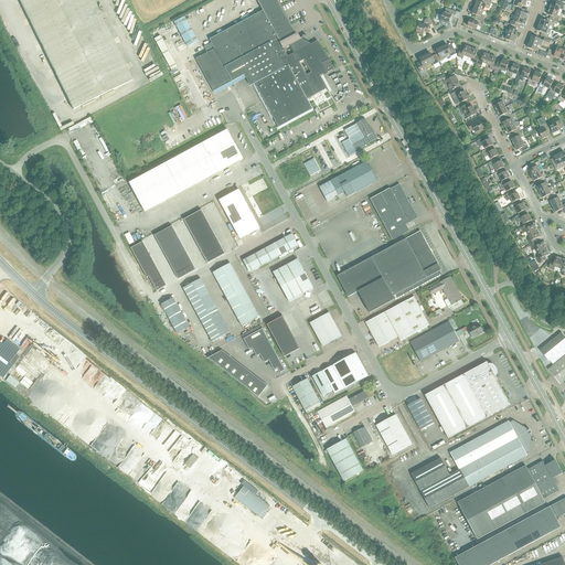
[(19,0),(73,109),(132,81),(93,0),(19,0)]
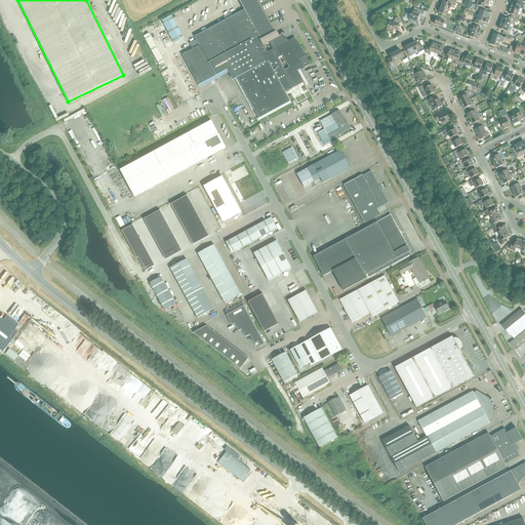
[(258,118),(290,102),(284,90),(303,81),(297,71),(304,67),(305,68),(311,65),(306,55),(305,56),(295,38),(289,41),(280,36),(278,37),(275,33),(274,34),(261,11),(264,10),(257,0),(239,0),(244,10),(195,37),(200,46),(183,55),(199,85),(231,68),(258,118)]
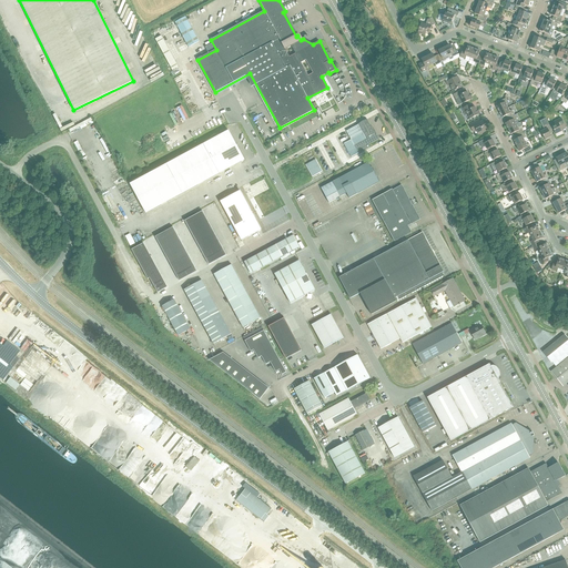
[(479,1),(477,8),(486,11),(487,8),(492,9),(494,3),(484,0),(483,3),(479,1)]
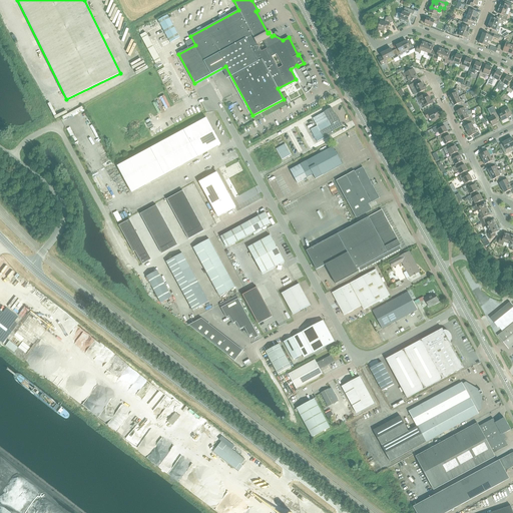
[(501,3),(499,8),(507,11),(508,8),(510,9),(512,4),(505,1),(504,4),(501,3)]
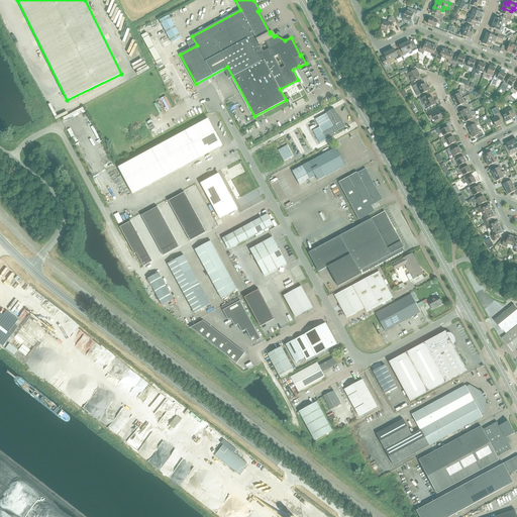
[(470,14),(472,15),(480,18),(482,13),(479,11),(480,9),(477,8),(473,6),(470,5),(468,10),(471,11),(470,14)]
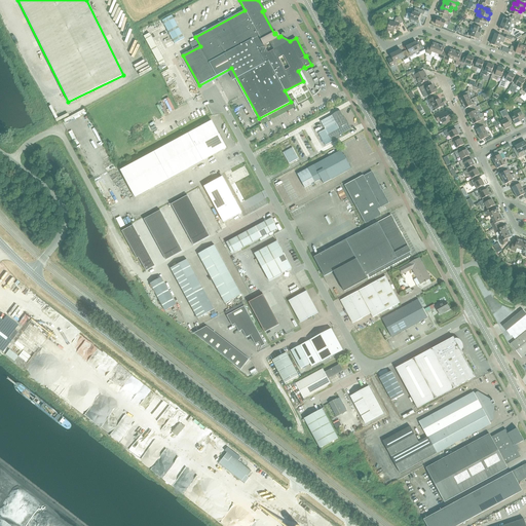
[(425,11),(419,9),(415,7),(414,11),(413,10),(409,21),(411,21),(411,23),(414,24),(416,23),(417,24),(421,13),(423,15),(425,11)]
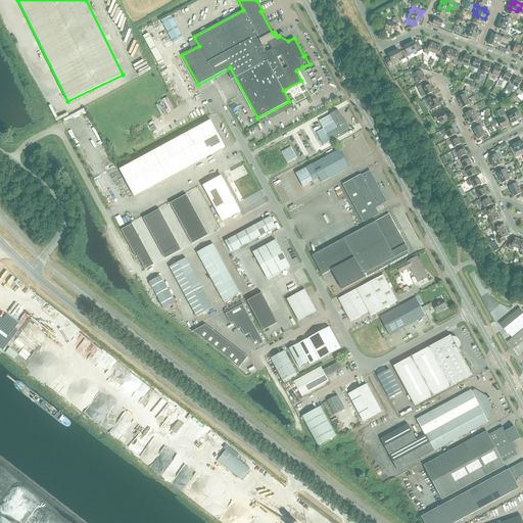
[(440,14),(439,17),(445,19),(446,19),(448,15),(446,14),(447,10),(439,7),(437,13),(440,14)]
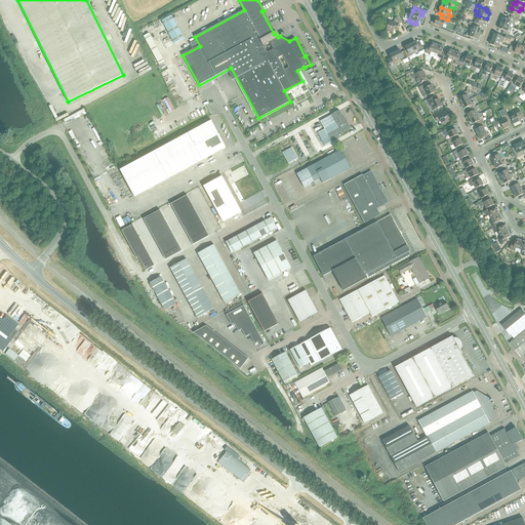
[(512,15),(511,17),(518,21),(520,15),(518,14),(519,11),(511,8),(509,13),(512,15)]
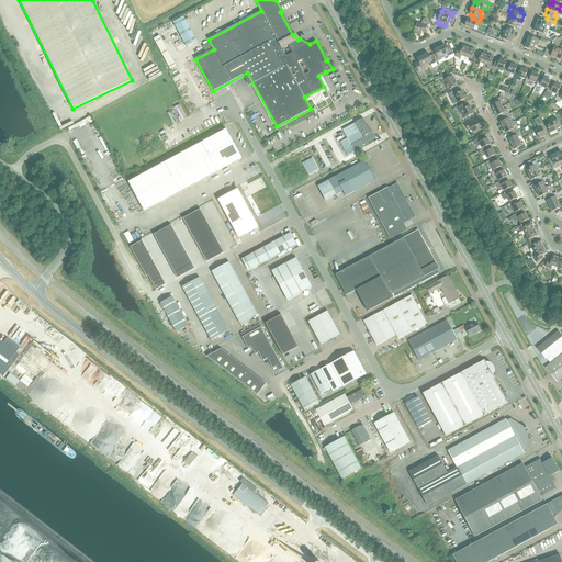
[(173,22),(187,47),(197,42),(183,17),(173,22)]
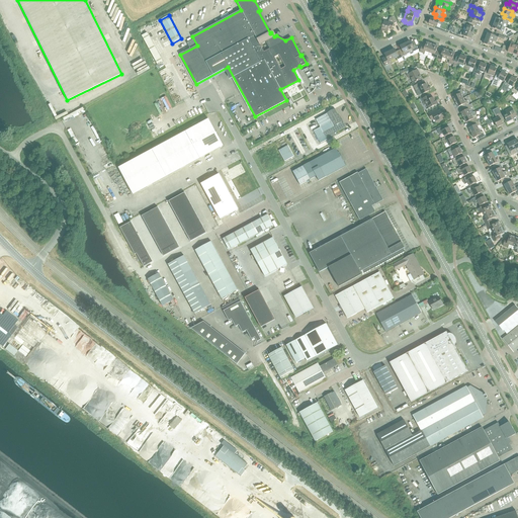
[(469,17),(467,22),(469,23),(476,25),(477,22),(479,23),(481,18),(472,15),(470,18),(469,17)]
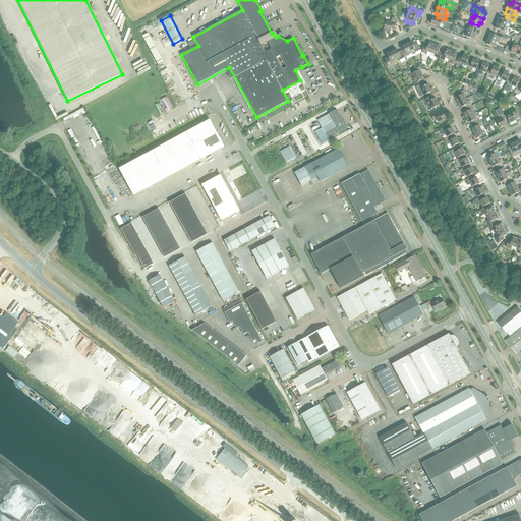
[(386,20),(381,22),(384,27),(383,31),(390,33),(391,30),(394,31),(396,24),(399,22),(396,16),(392,18),(391,22),(386,21),(386,20)]
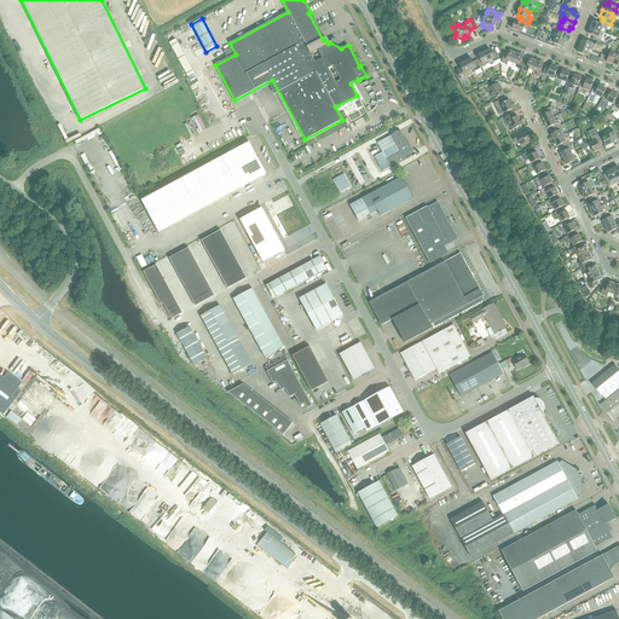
[(527,23),(520,21),(519,23),(515,22),(512,29),(522,33),(524,28),(526,29),(527,23)]
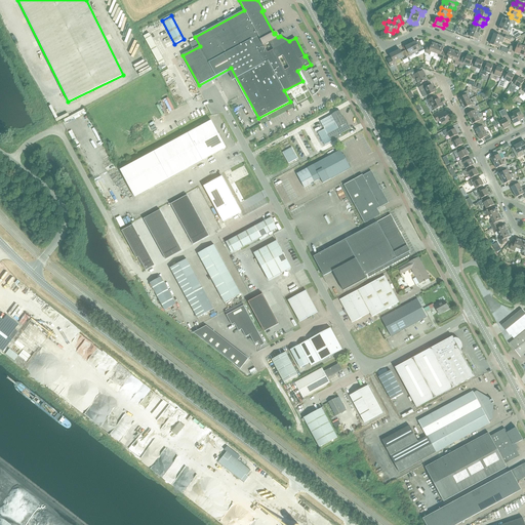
[(502,18),(500,24),(509,27),(512,28),(513,25),(515,22),(518,23),(518,21),(511,17),(509,17),(508,19),(502,18)]
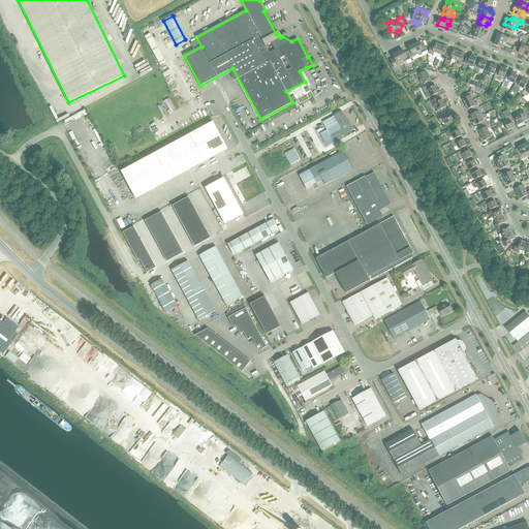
[(476,29),(475,31),(483,34),(485,29),(478,27),(479,24),(477,23),(473,22),(472,24),(475,26),(474,28),(476,29)]
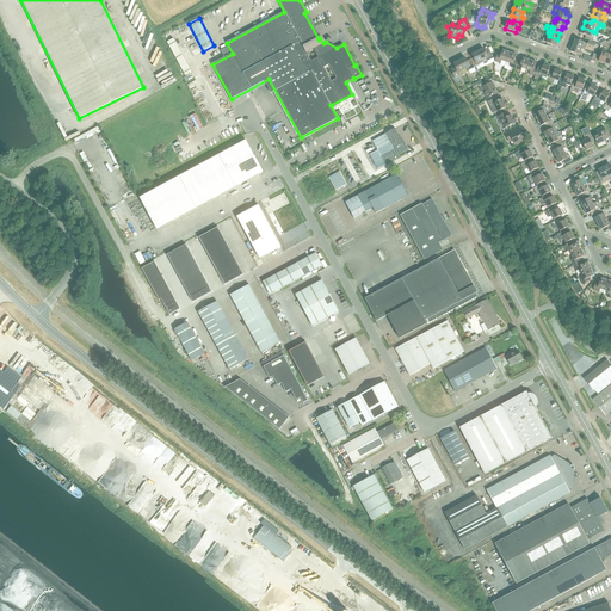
[(592,31),(582,28),(580,34),(586,36),(585,39),(592,42),(596,32),(592,31)]
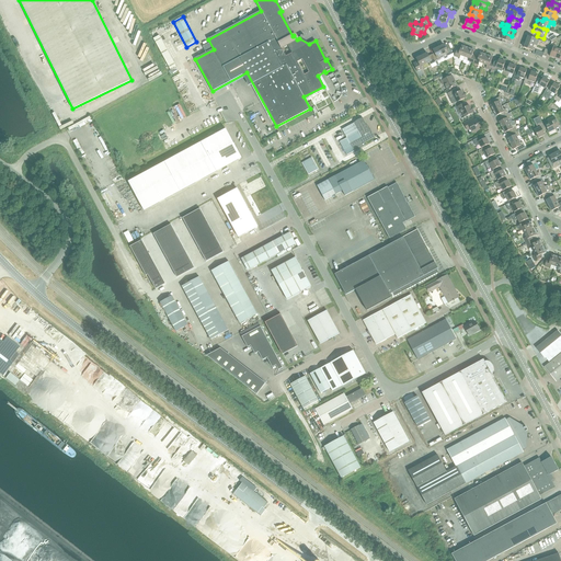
[(512,36),(504,33),(502,36),(499,35),(497,38),(510,43),(512,36)]
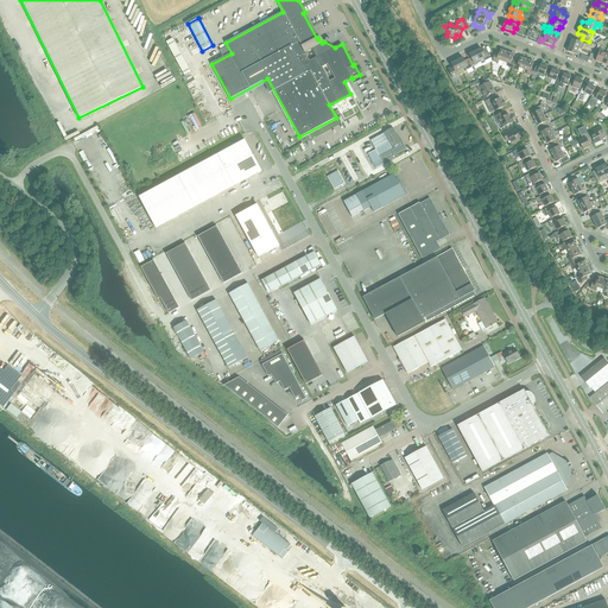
[(572,39),(570,45),(578,49),(582,50),(584,44),(572,39)]
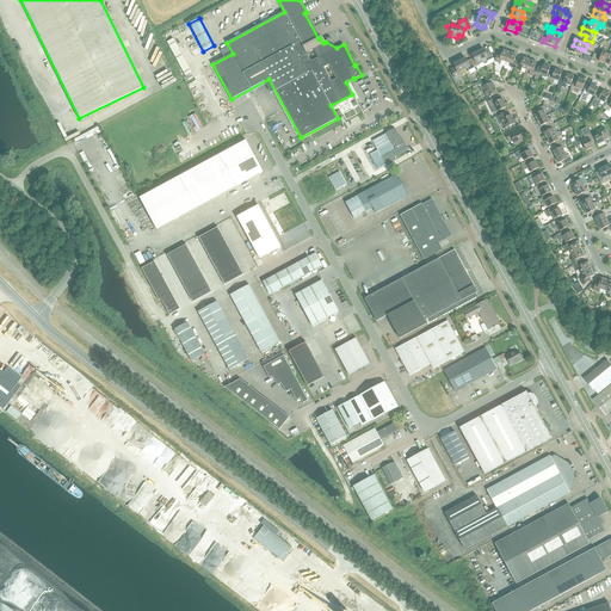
[(581,49),(573,45),(571,51),(581,56),(582,53),(580,53),(581,49)]
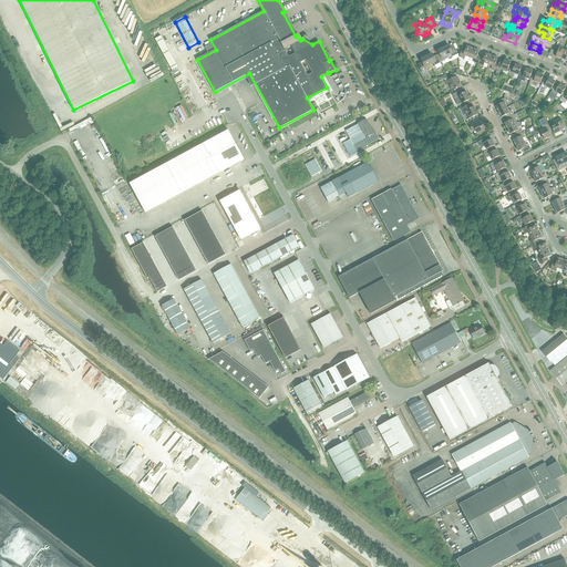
[(556,57),(562,59),(565,50),(563,49),(563,48),(556,44),(554,51),(554,52),(557,53),(556,57)]
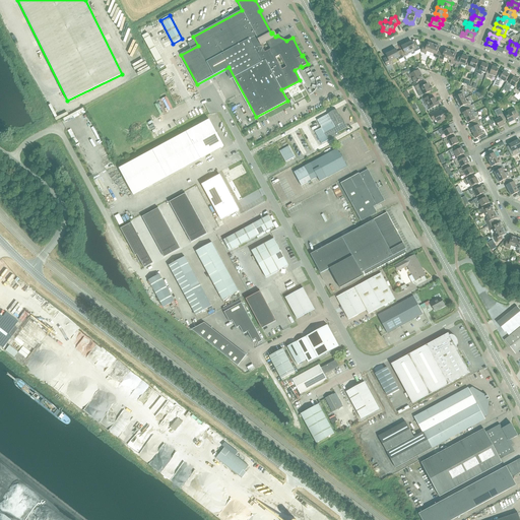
[(411,42),(406,44),(410,52),(413,51),(414,53),(419,50),(415,43),(413,45),(411,42)]
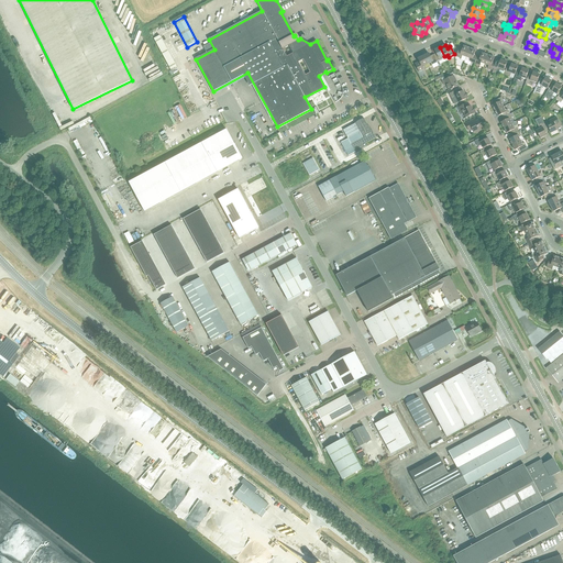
[(462,56),(466,57),(470,48),(463,46),(462,51),(459,50),(456,56),(461,58),(462,56)]
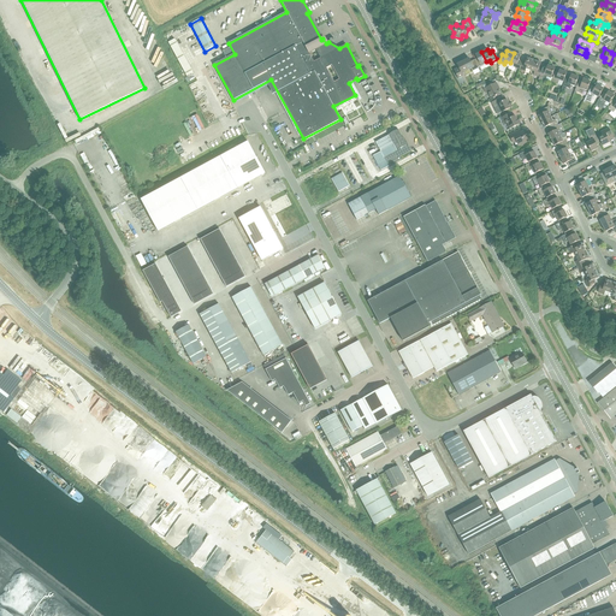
[(478,59),(474,60),(478,69),(480,71),(481,70),(480,67),(484,65),(483,63),(486,61),(481,52),(475,55),(478,59)]
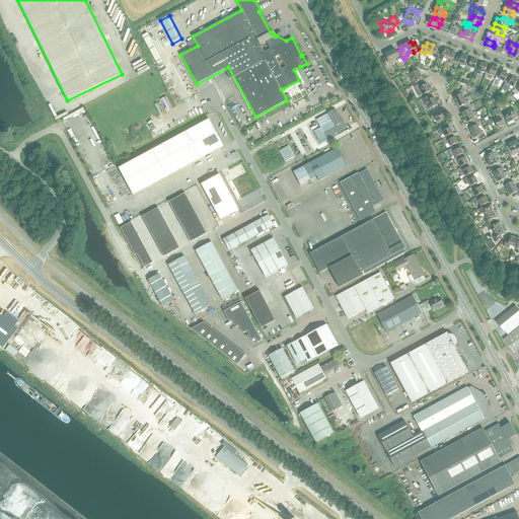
[(432,57),(437,59),(440,52),(437,51),(439,47),(433,45),(430,53),(433,54),(432,57)]
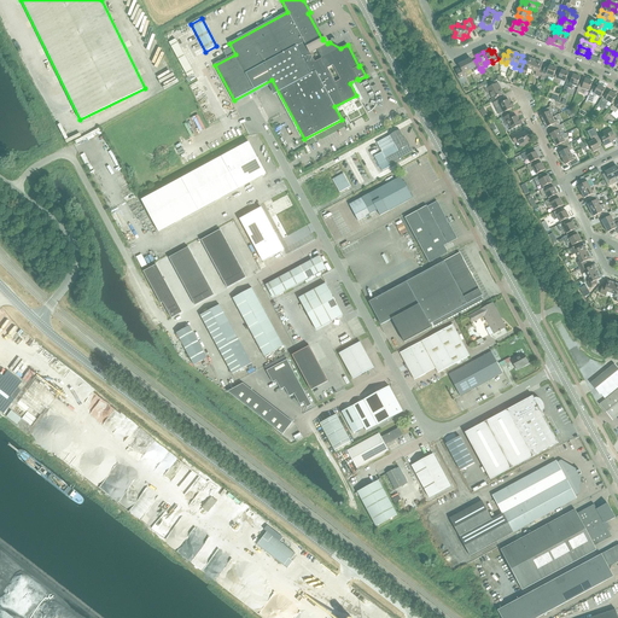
[(471,58),(465,62),(471,75),(474,73),(474,71),(479,69),(476,60),(472,62),(471,58)]
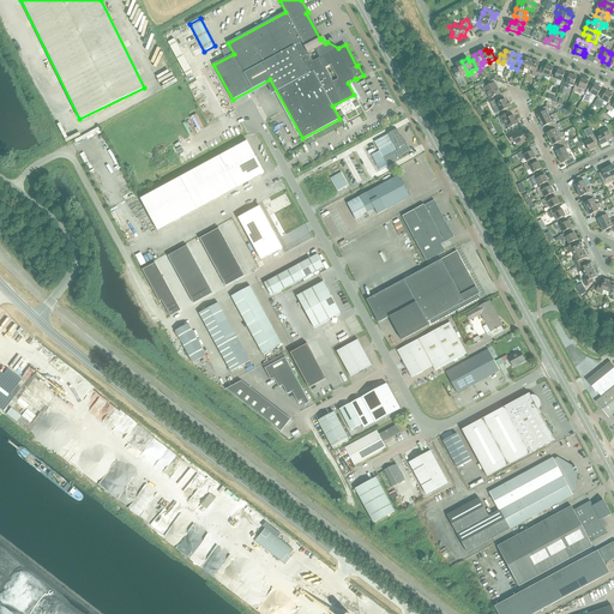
[(524,68),(529,71),(533,60),(525,58),(524,62),(521,61),(517,70),(523,71),(524,68)]
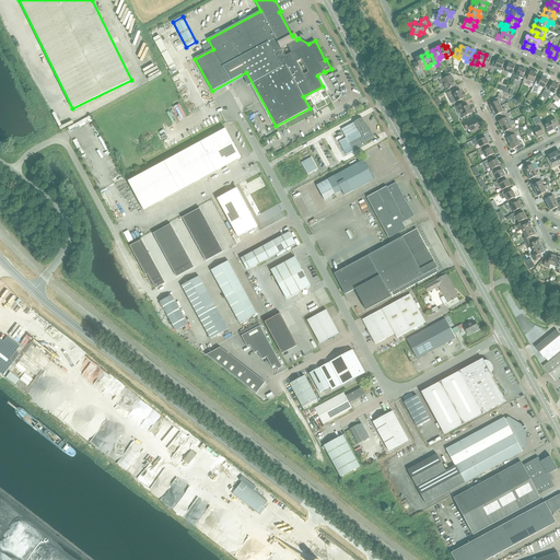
[(485,68),(490,70),(493,62),(490,61),(491,57),(486,55),(482,65),(486,66),(485,68)]
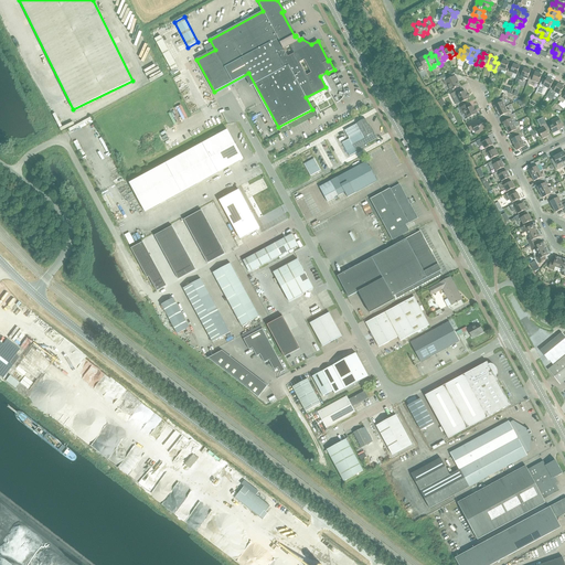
[(430,68),(425,56),(419,60),(420,62),(416,64),(420,72),(422,72),(427,68),(427,70),(430,68)]
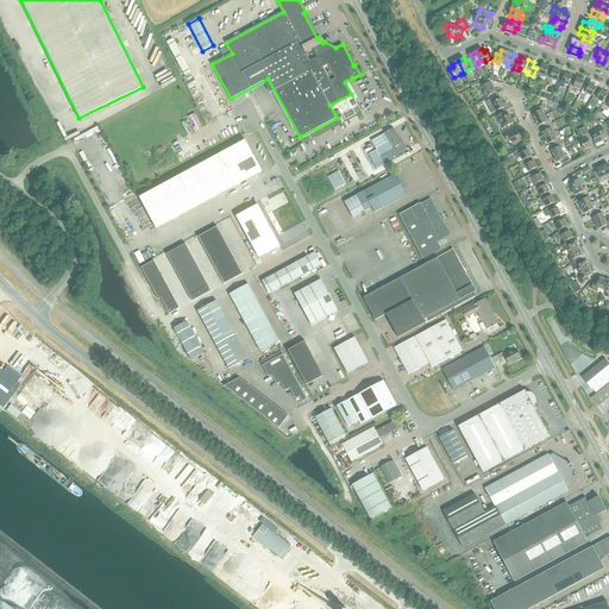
[(537,68),(533,76),(540,79),(541,75),(545,76),(548,68),(541,64),(540,68),(537,67),(537,68)]
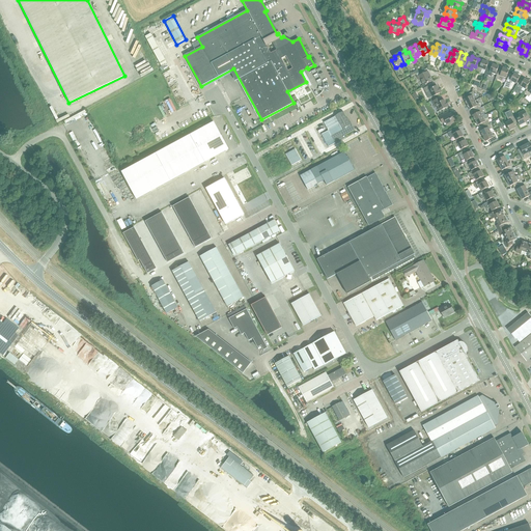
[(485,71),(488,62),(482,60),(481,63),(478,61),(475,71),(480,73),(482,70),(485,71)]
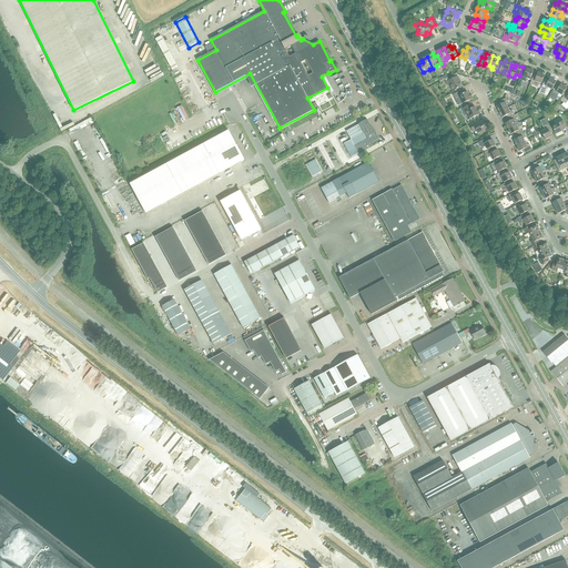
[(530,80),(534,71),(527,69),(526,71),(523,70),(519,80),(525,82),(526,79),(530,80)]
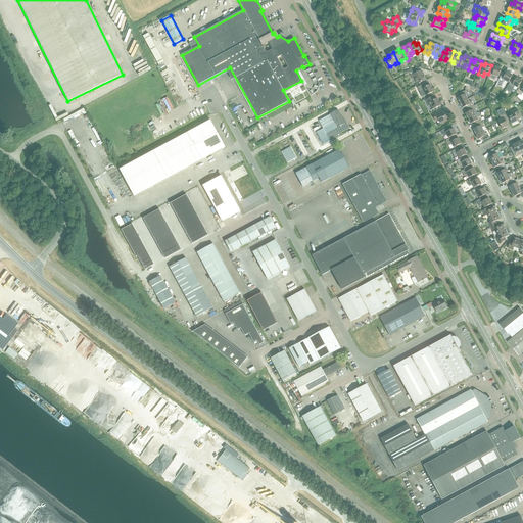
[(498,78),(502,69),(495,66),(494,69),(491,68),(488,77),(493,80),(494,76),(498,78)]
